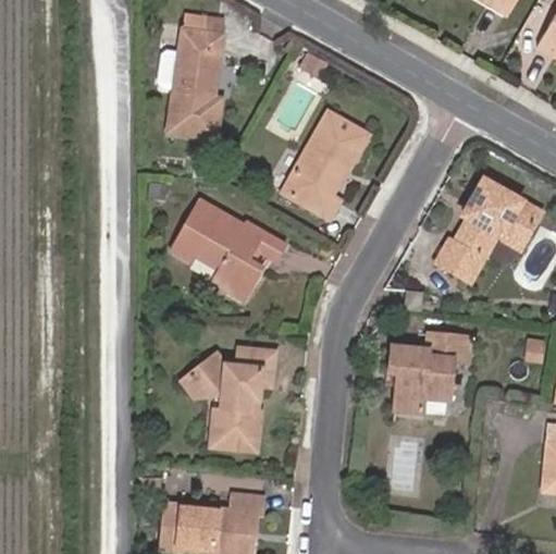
[(479,0),(508,16),(516,0),(479,0)]
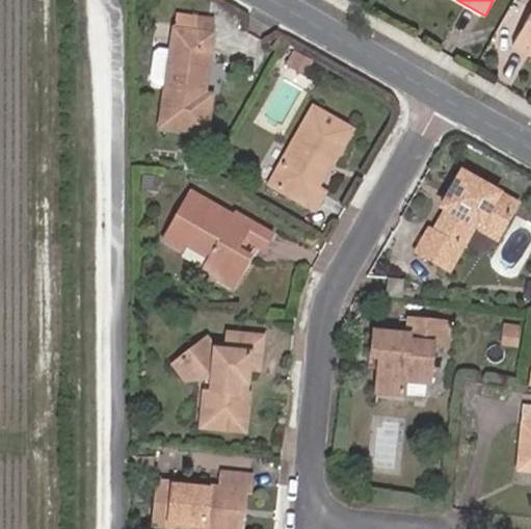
[(530,6),(512,43),(530,54),(530,6)]
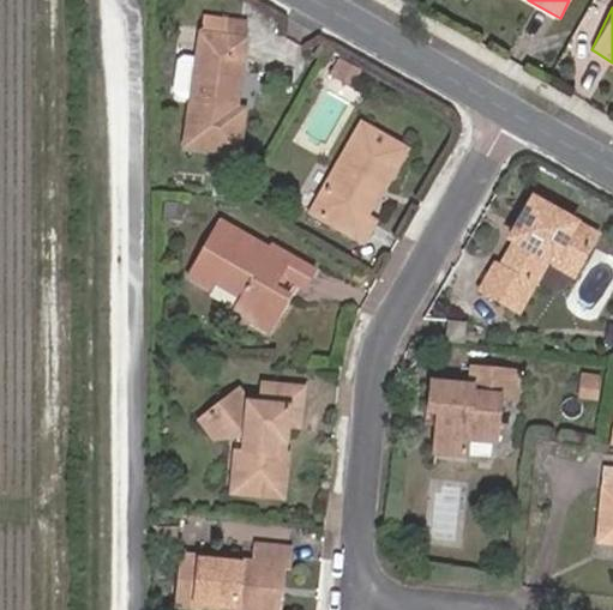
[(198,29),(182,139),(234,145),(236,119),(227,116),(239,35),(198,29)]
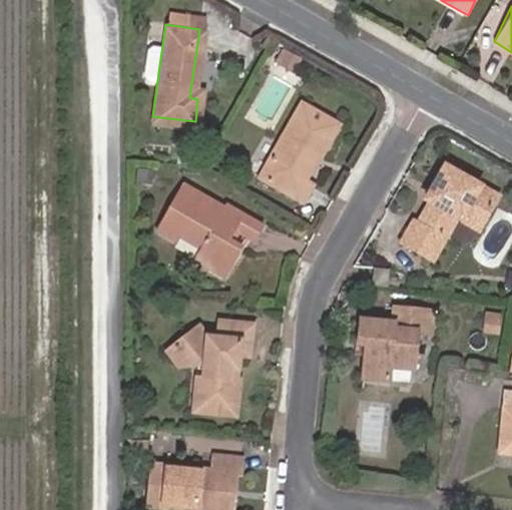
[(278,65),(293,73),(301,57),(286,49),(278,65)]
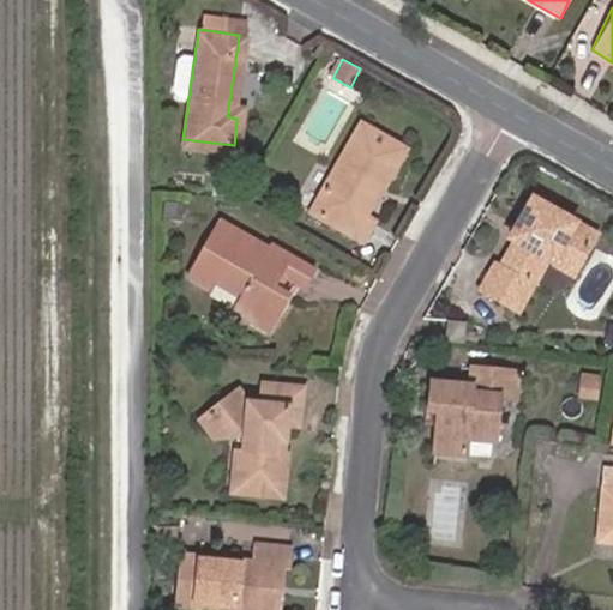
[(308,210),(358,239),(370,219),(361,213),(379,185),(383,187),(404,150),(359,122),(308,210)]
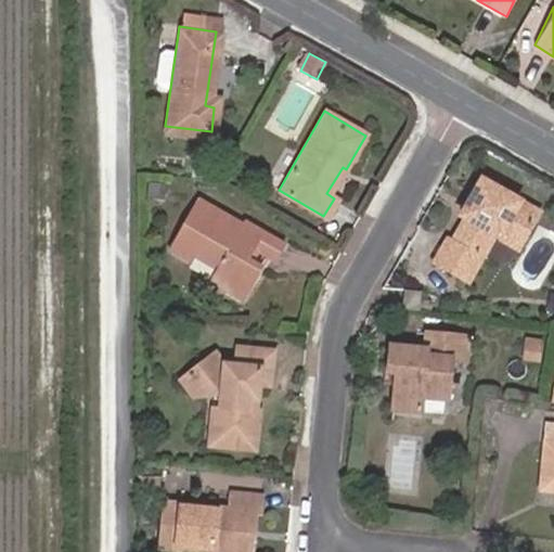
[(515,249),(531,222),(516,213),(520,204),(484,180),(468,203),(473,205),(450,238),(468,249),(454,270),(467,278),(479,256),(475,252),(488,231),(515,249)]
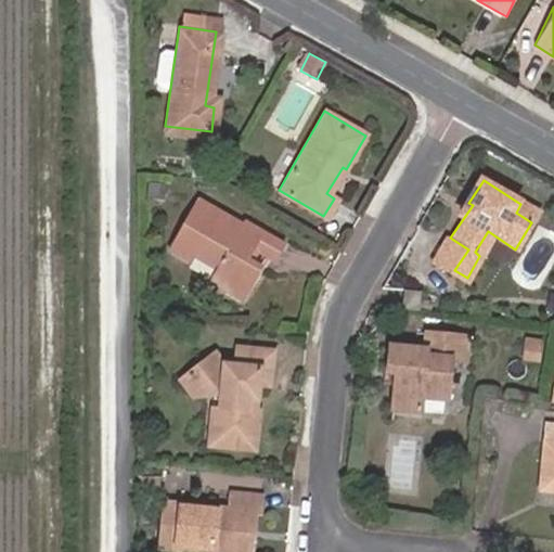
[(166,183),(149,182),(149,197),(165,199),(166,183)]
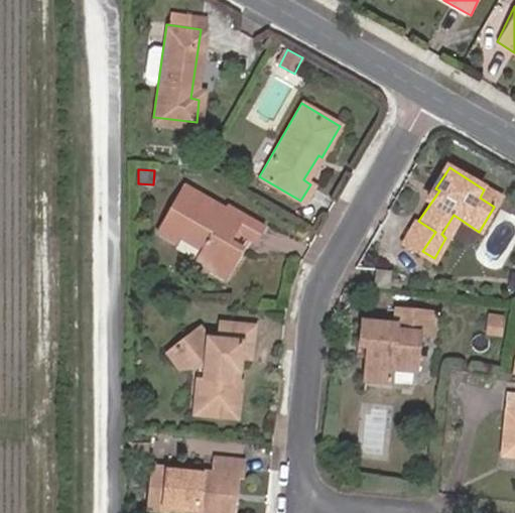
[(199,241),(196,245),(211,255),(208,259),(206,262),(221,270),(238,244),(228,237),(235,228),(251,239),(259,225),(226,203),(224,206),(184,180),(155,223),(174,235),(179,227),(199,241)]
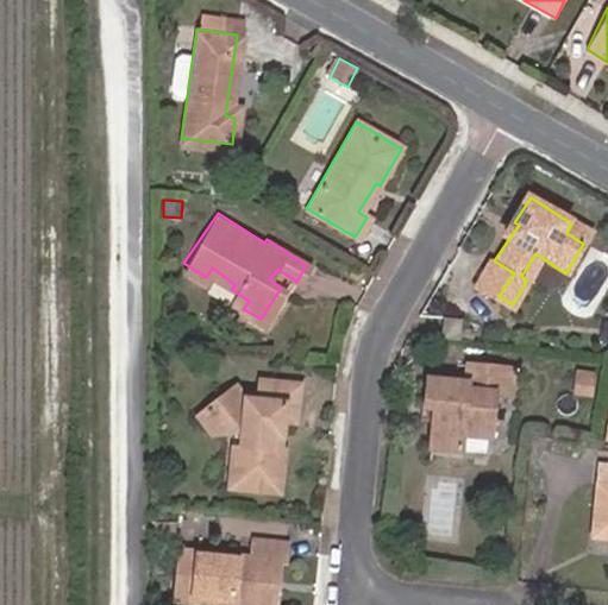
[(566,233),(583,244),(589,234),(571,224),(566,233)]
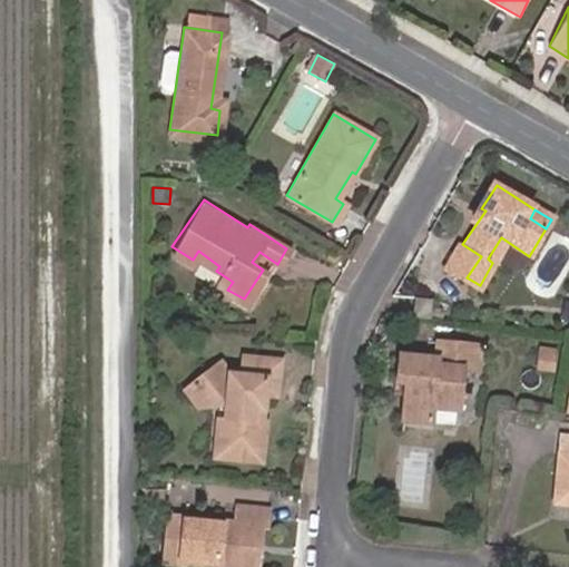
[(467,277),(481,256),(462,244),(461,243),(445,265),(467,277)]
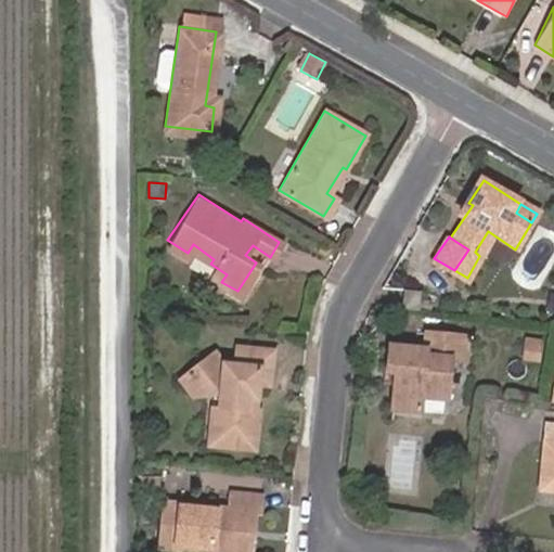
[(227,274),(210,264),(205,271),(221,282),(223,279),(227,274)]
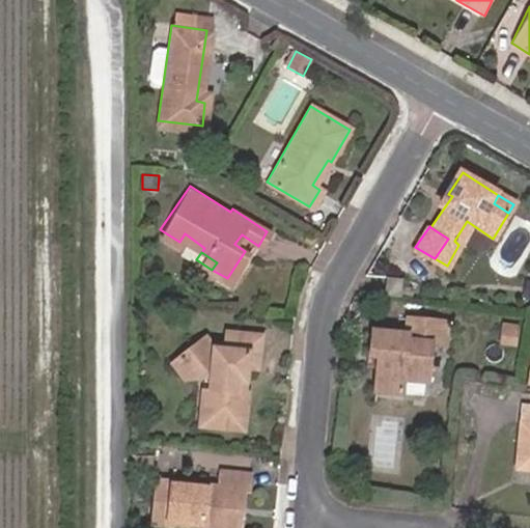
[(400,276),(383,275),(380,292),(399,294),(400,276)]
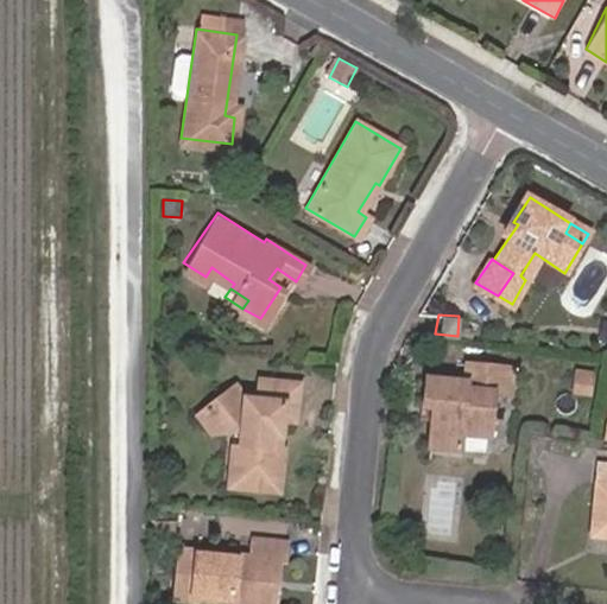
[(463,363),(461,379),(423,376),(419,401),(434,401),(434,414),(430,414),(424,445),(457,449),(459,436),(484,439),(489,393),(504,393),(507,367),(463,363)]
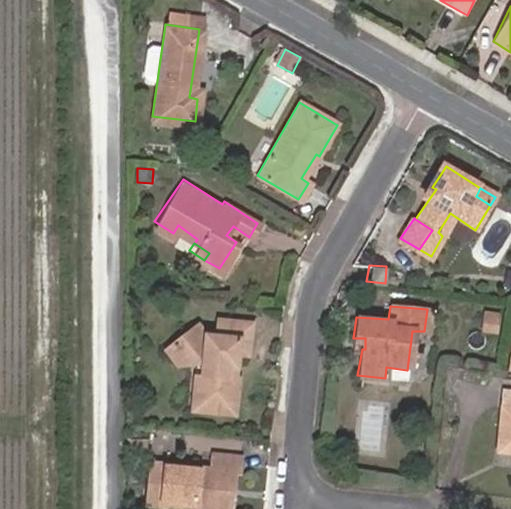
[(497,314),(484,314),(482,327),(495,328),(497,314)]
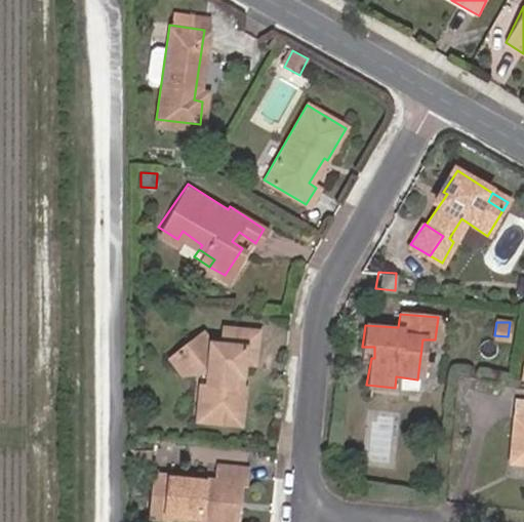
[(205,328),(184,344),(200,368),(210,369),(209,379),(202,379),(199,415),(241,420),(245,384),(234,382),(235,369),(243,369),(244,357),(254,356),(256,328),(226,326),(223,338),(211,337),(205,328)]
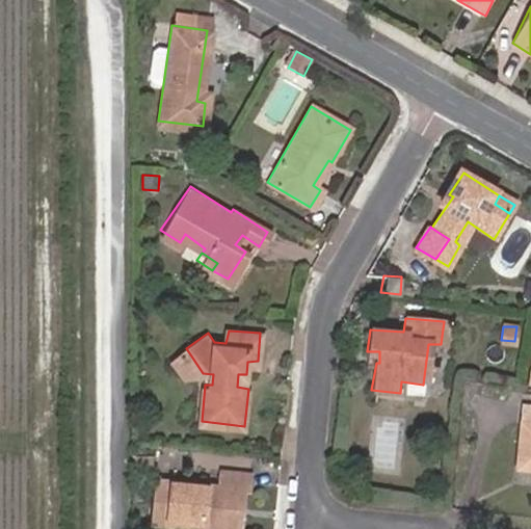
[(203,373),(186,348),(177,356),(187,371),(203,373)]
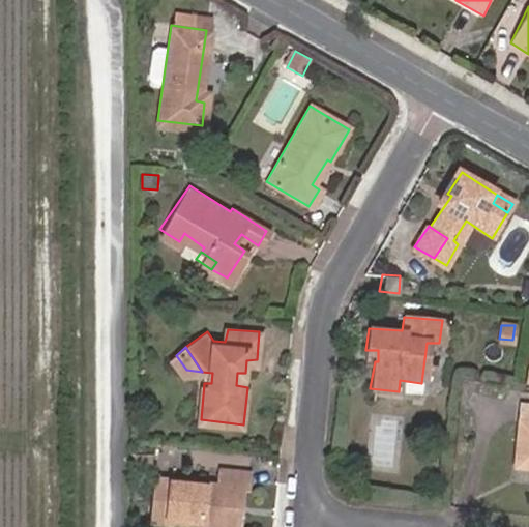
[(528,402),(520,401),(515,463),(528,464),(528,402)]
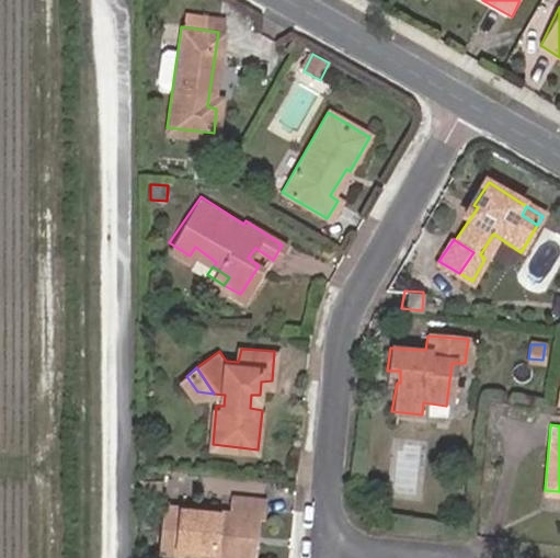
[(163,555),(194,557),(248,557),(253,516),(259,517),(261,500),(231,498),(229,513),(169,508),(163,555)]
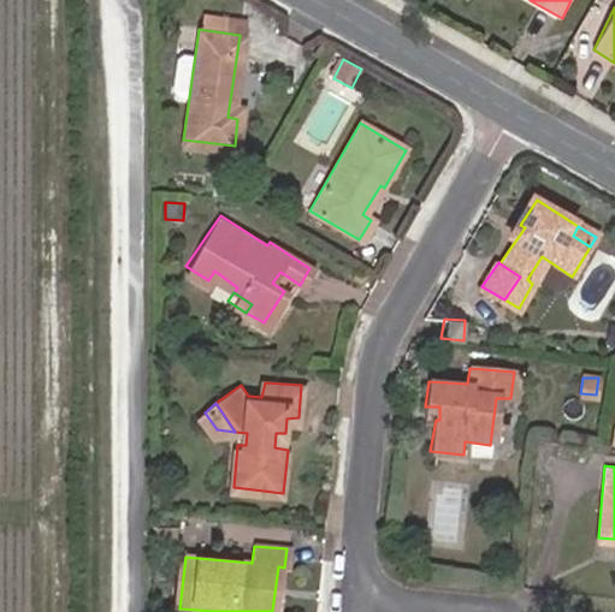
All buildings are outlined.
